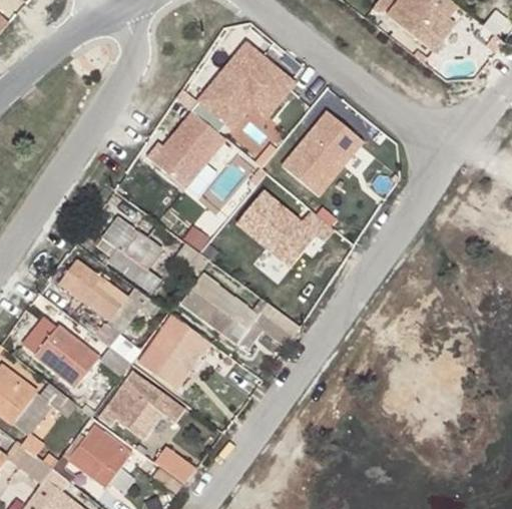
[(454,5),(448,0),(394,0),(384,14),(430,50),(453,22),(445,15),(454,5)]
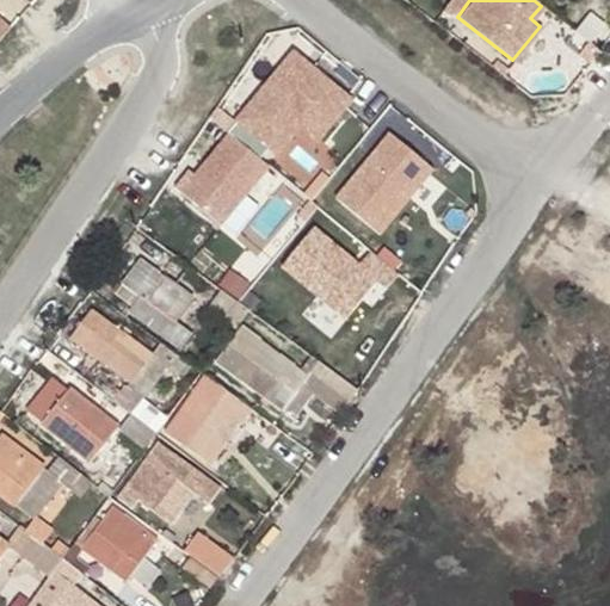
[(573,31),(597,50),(609,32),(609,26),(590,10),(573,31)]
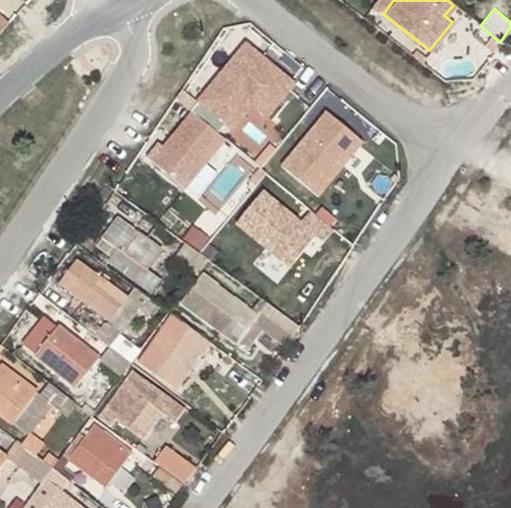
[(0,31),(11,19),(0,9),(0,31)]
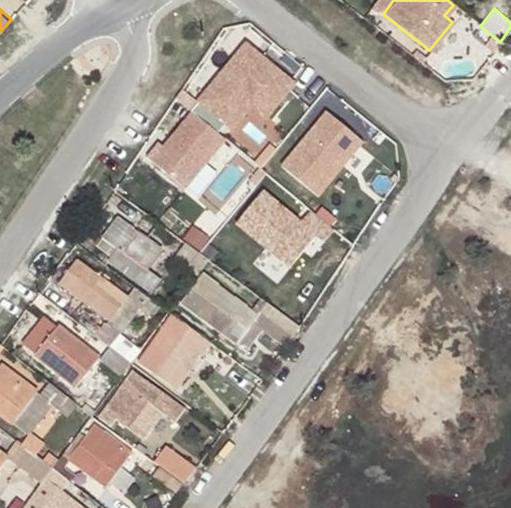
[(246,45),(192,110),(218,132),(254,88),(275,106),(293,84),(246,45)]
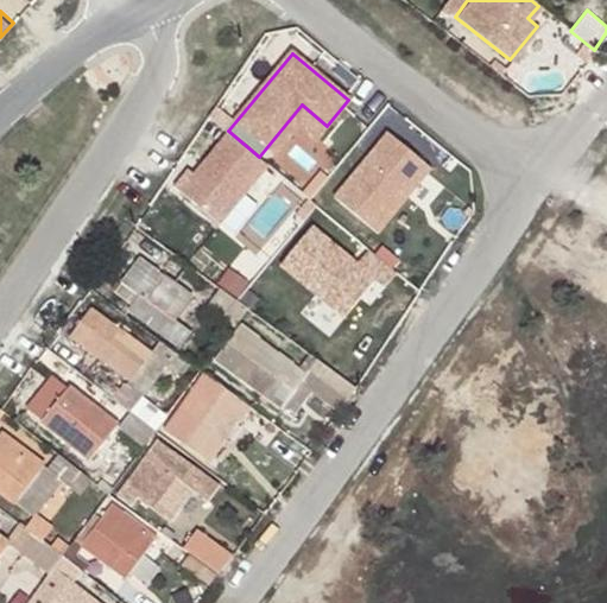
[(228,131),(179,189),(215,219),(265,160),(259,157),(228,131)]
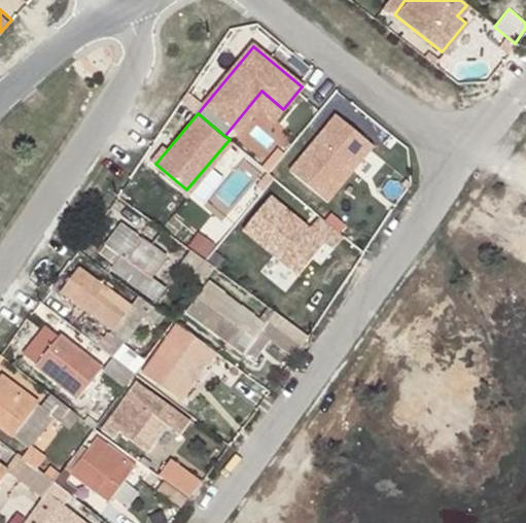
[(327,201),(374,146),(338,115),(291,171),(327,201)]
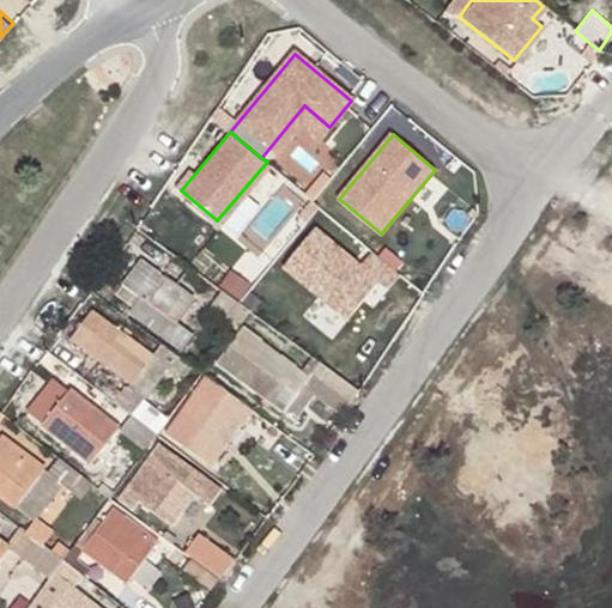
[(349,317),(379,281),(388,289),(400,275),(374,253),(361,268),(316,231),(286,266),(349,317)]
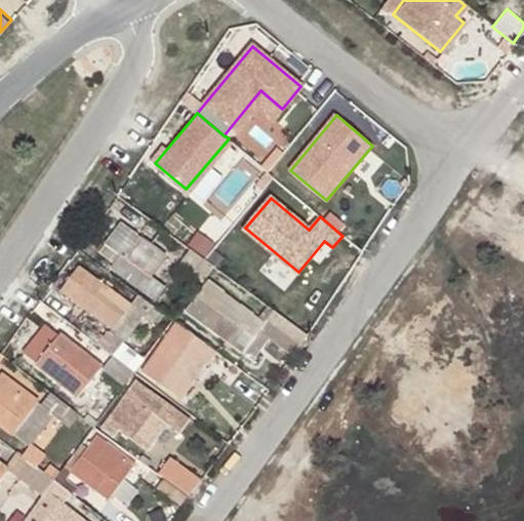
[(145,254),(153,245),(121,222),(101,249),(113,259),(110,265),(155,298),(165,285),(147,272),(154,262),(145,254)]
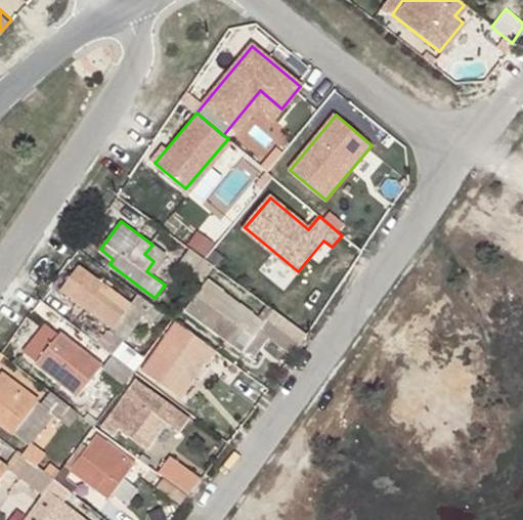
[(210,261),(189,247),(178,261),(198,276),(210,261)]
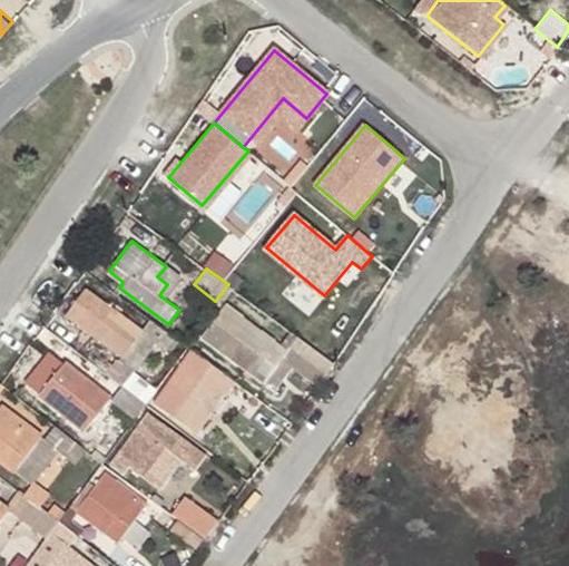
[(130,348),(143,330),(84,285),(65,311),(117,351),(124,343),(130,348)]
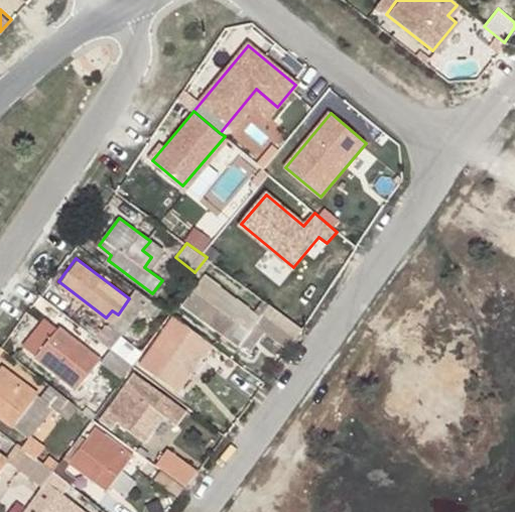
[(286,349),(301,328),(267,302),(262,298),(254,310),(205,273),(181,303),(236,343),(251,324),(261,331),(286,349)]
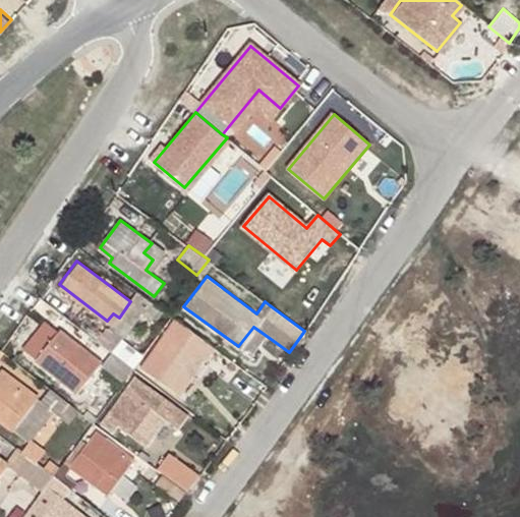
[(110,323),(124,333),(142,310),(130,301),(119,318),(113,313),(107,321),(110,323)]
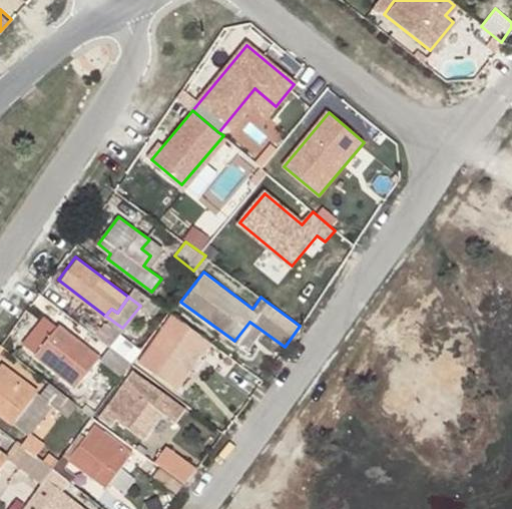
[(203,355),(212,343),(172,313),(138,360),(164,380),(168,374),(179,382),(200,353),(203,355)]
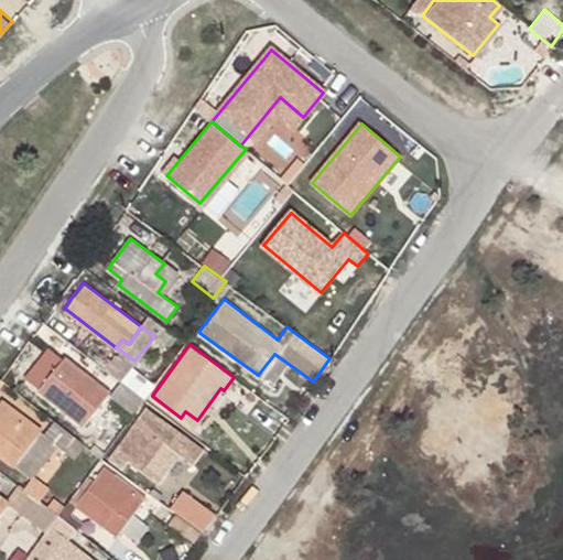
[(119,350),(105,369),(120,381),(130,367),(134,361),(119,350)]
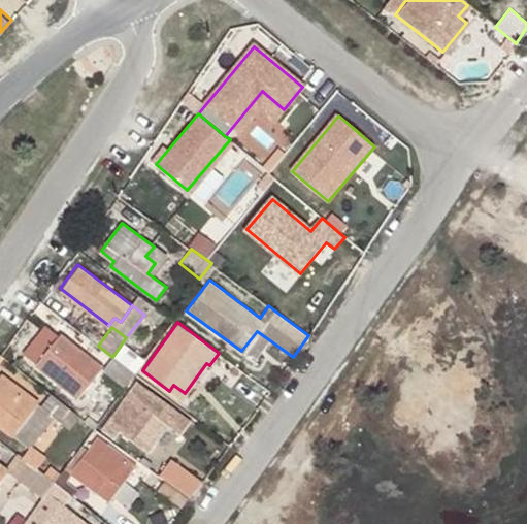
[(257,331),(241,351),(253,359),(267,338),(257,331)]
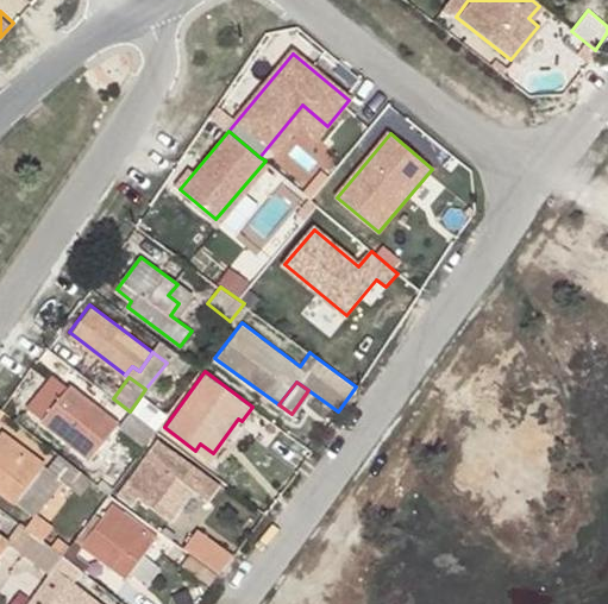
[(89,457),(114,427),(67,390),(43,421),(89,457)]
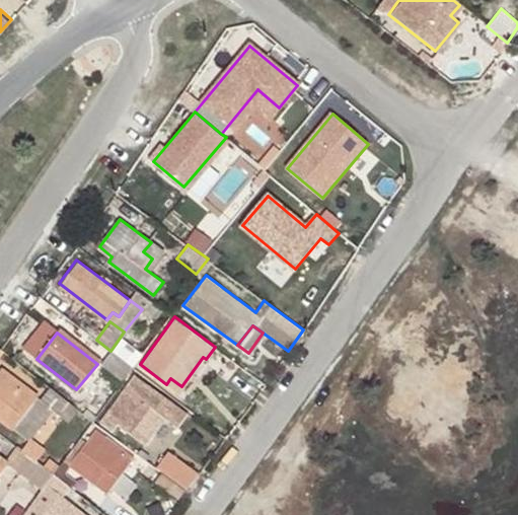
[(111,351),(131,366),(141,353),(120,338),(111,351)]
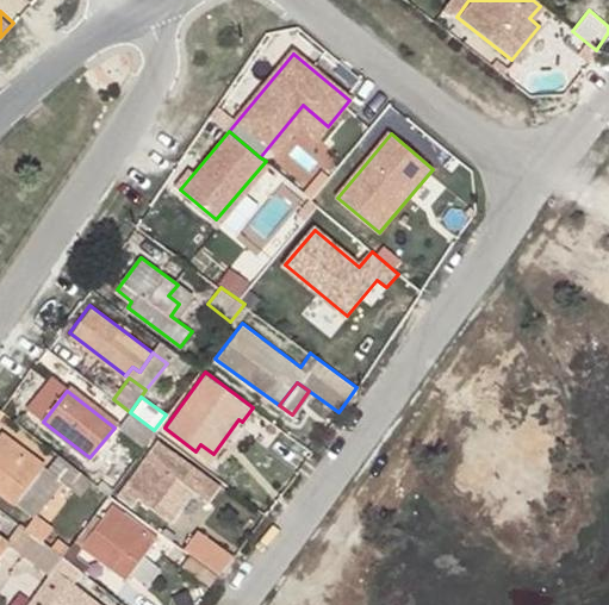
[(142,446),(154,430),(130,412),(118,428),(142,446)]
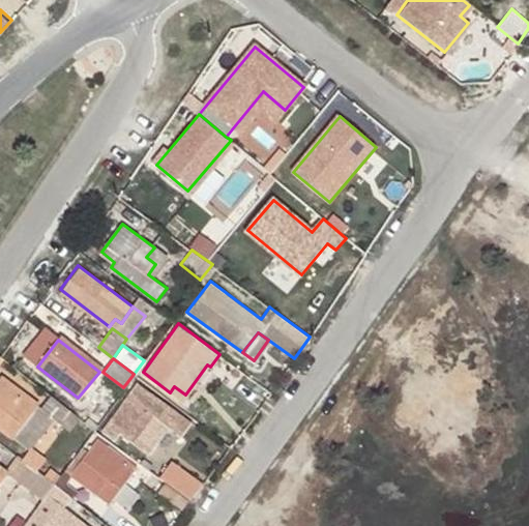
[(0,429),(29,451),(31,448),(49,426),(63,437),(79,418),(49,395),(40,406),(2,377),(0,378),(0,429)]
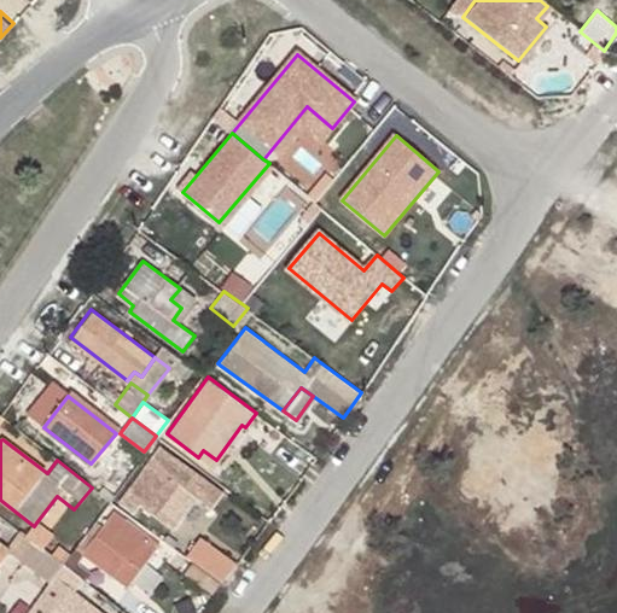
[(210,508),(222,492),(159,447),(117,502),(132,513),(138,503),(173,530),(197,497),(210,508)]
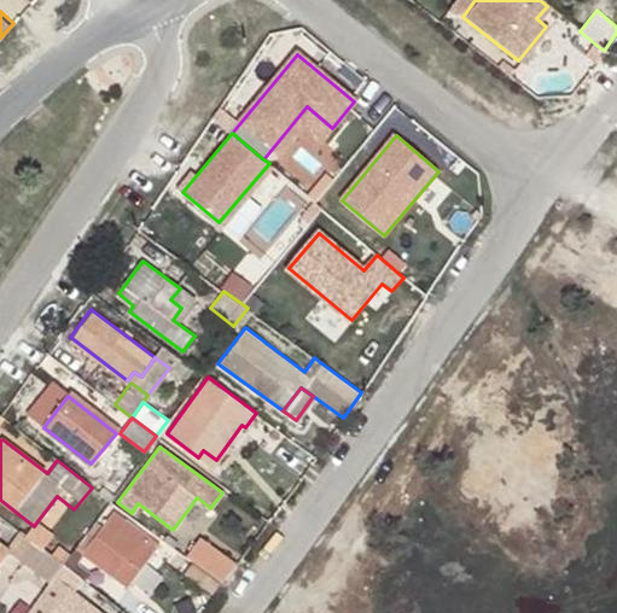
[(203,450),(198,457),(211,467),(216,460),(203,450)]
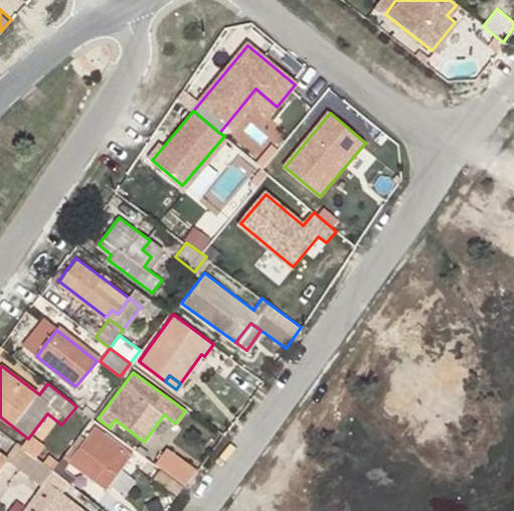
[(96,482),(117,452),(121,447),(94,426),(67,462),(96,482)]
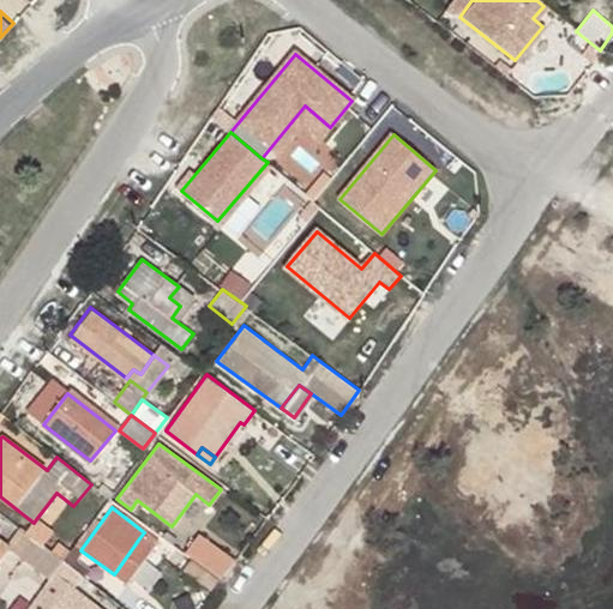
[(34,523),(25,532),(43,548),(61,561),(68,552),(73,544),(50,526),(48,529),(36,519),(34,523)]
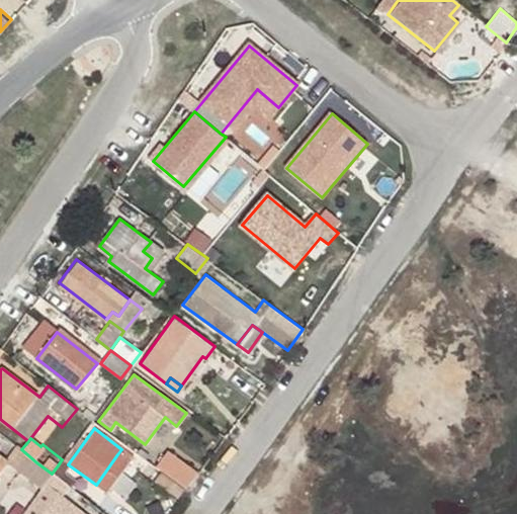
[(21,449),(17,446),(7,459),(27,475),(36,462),(21,449)]
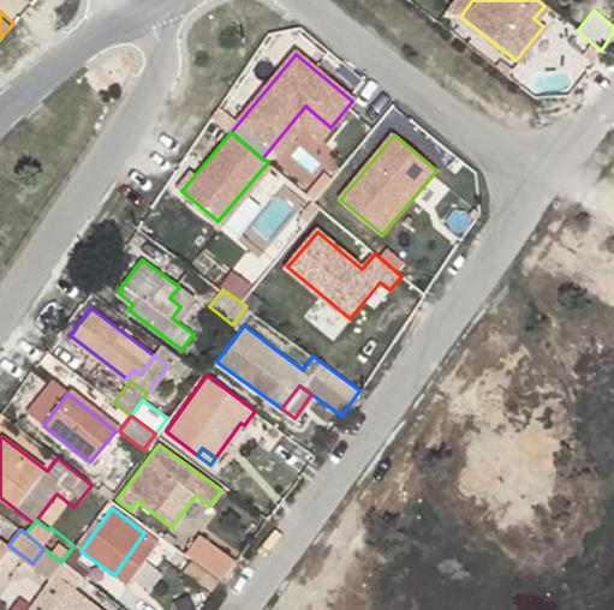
[(183,552),(221,581),(233,562),(197,534),(183,552)]
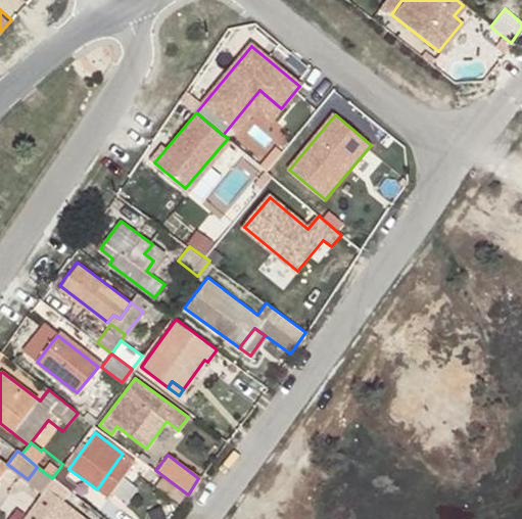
[(131,468),(119,459),(97,489),(108,499),(131,468)]
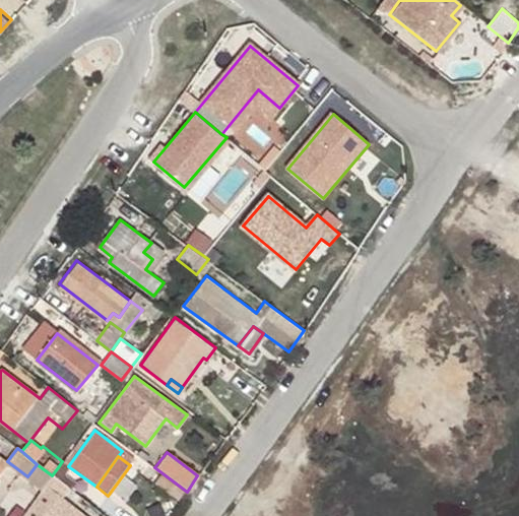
[(27,476),(44,488),(50,479),(52,475),(37,464),(27,476)]
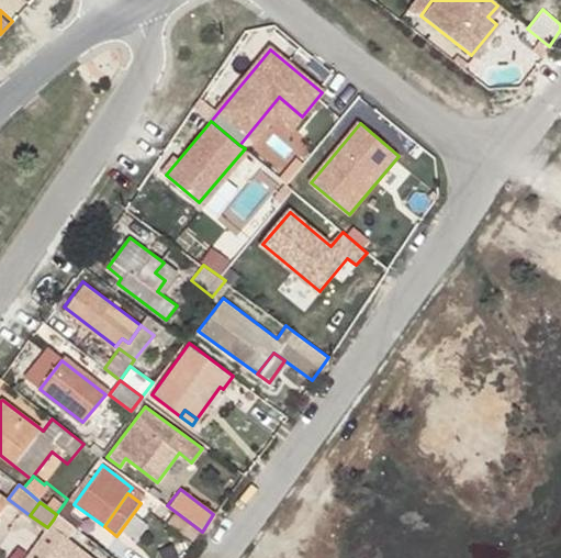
[(56,514),(73,527),(79,520),(63,505),(56,514)]
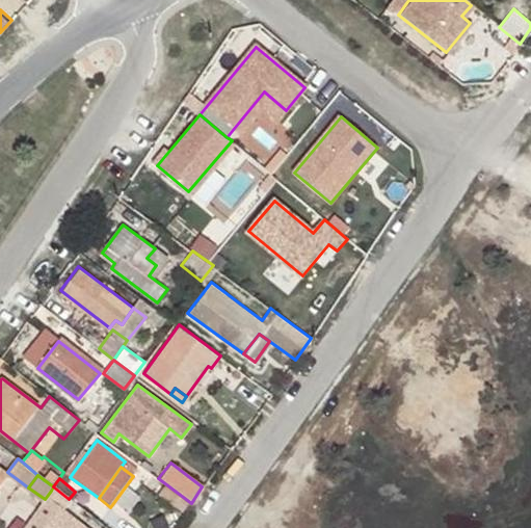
[(45,499),(23,527),(86,527),(60,508),(69,499),(53,486),(51,491),(45,499)]
